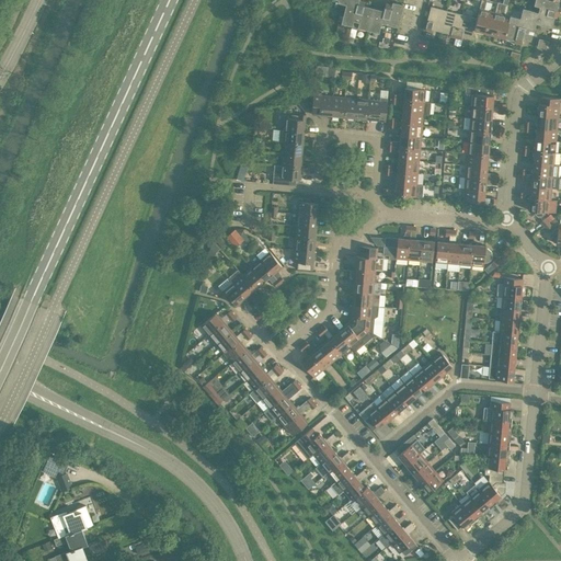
[(473,30),(484,33),(490,11),(484,10),(487,0),(481,0),(477,19),(473,30)]
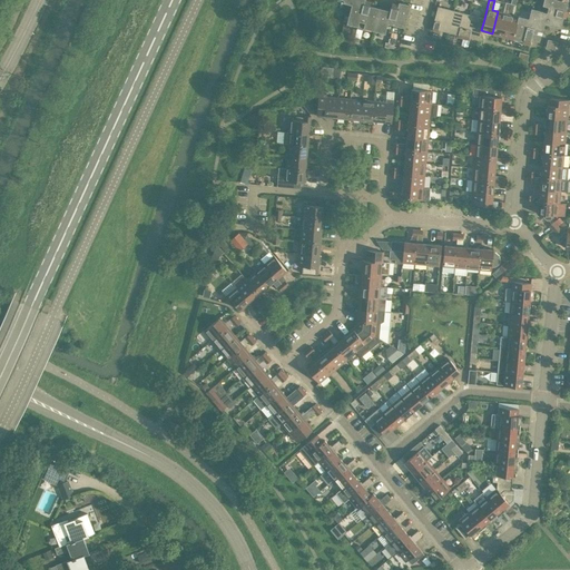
[(544,23),(560,28),(567,0),(568,0),(567,0),(543,0),(542,6),(548,7),(547,12),(542,11),(539,22),(544,23)]
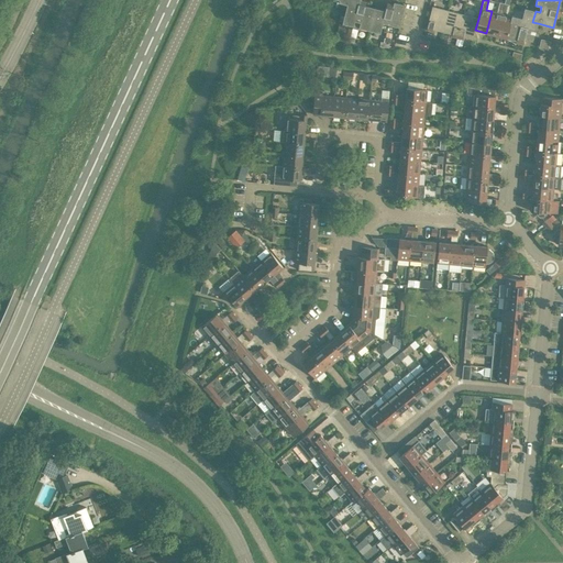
[(354,21),(357,21),(362,4),(359,4),(348,1),(348,4),(342,23),(353,25),(354,21)]
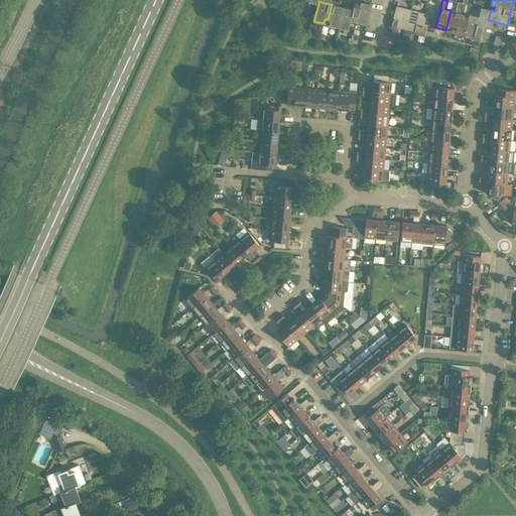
[(354,10),(351,20),(366,24),(371,5),(361,2),(361,4),(355,3),(353,10),(354,10)]
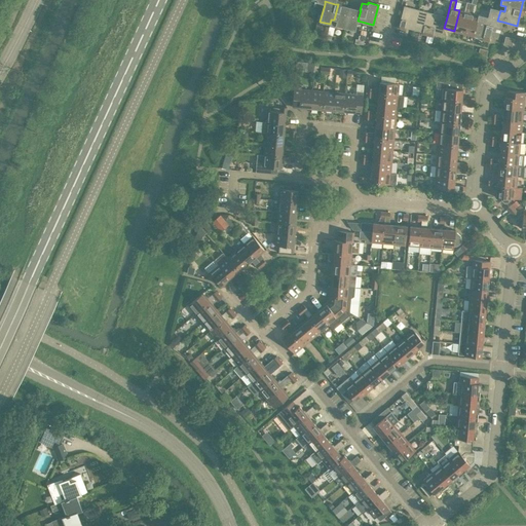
[(454,31),(463,33),(471,3),(466,2),(464,11),(459,10),(454,31)]
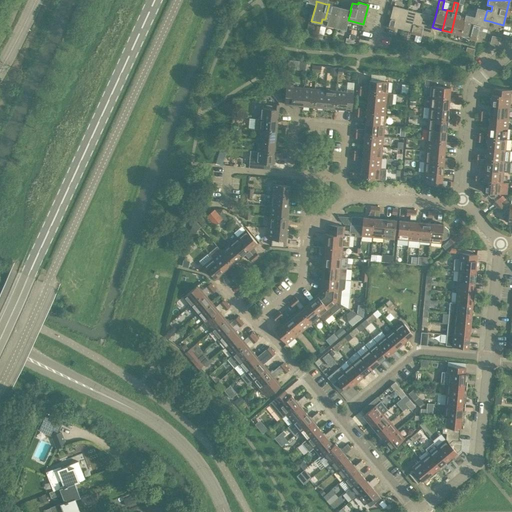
[(451,32),(460,34),(466,14),(465,14),(465,15),(461,13),(463,4),(458,3),(451,32)]
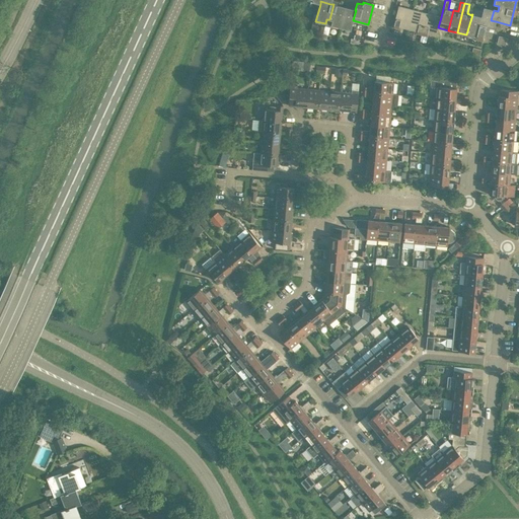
[(334,4),(329,19),(332,20),(331,25),(341,27),(346,8),(334,4)]
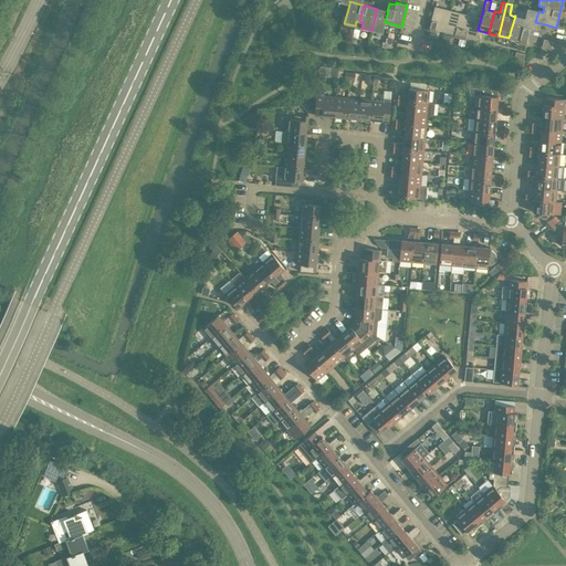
[(435,30),(444,32),(450,11),(435,7),(429,30),(435,32),(435,30)]
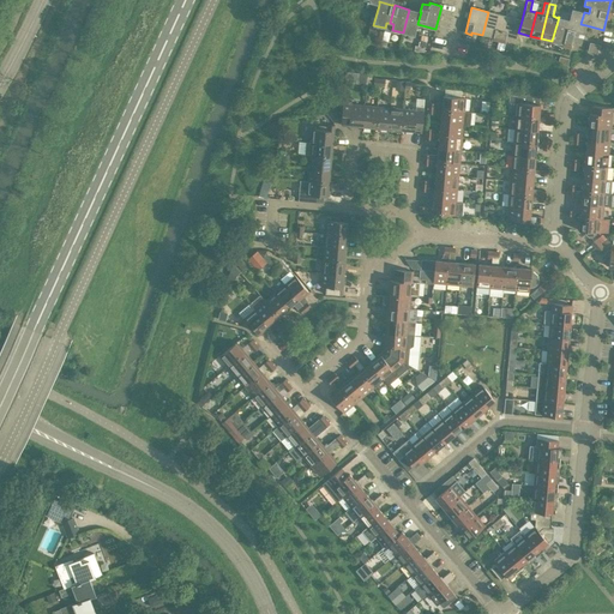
[(570,20),(559,17),(552,41),(553,41),(563,43),(563,46),(570,48),(573,35),(577,36),(578,32),(584,34),(587,25),(581,24),(584,12),(572,8),(570,20)]
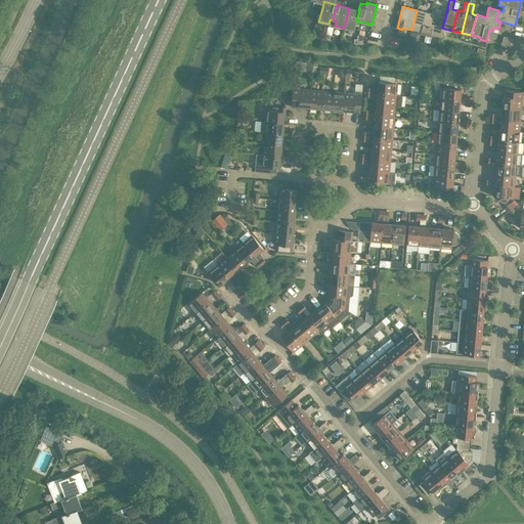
[(356,20),(358,10),(349,8),(344,28),(353,31),(356,20)]
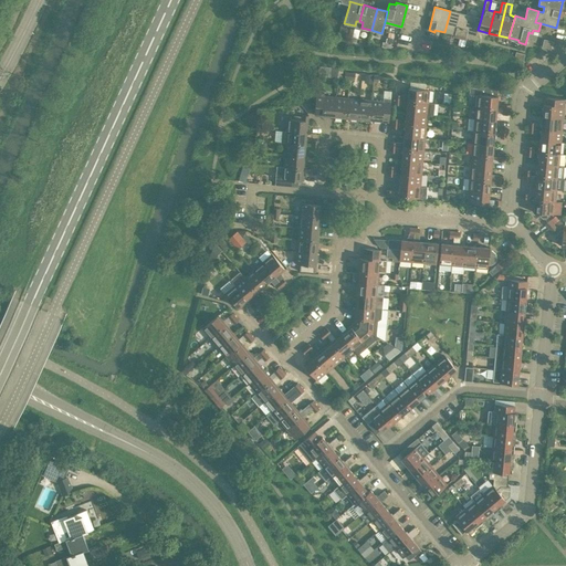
[(465,14),(450,11),(444,32),(454,35),(454,37),(460,39),(465,14)]
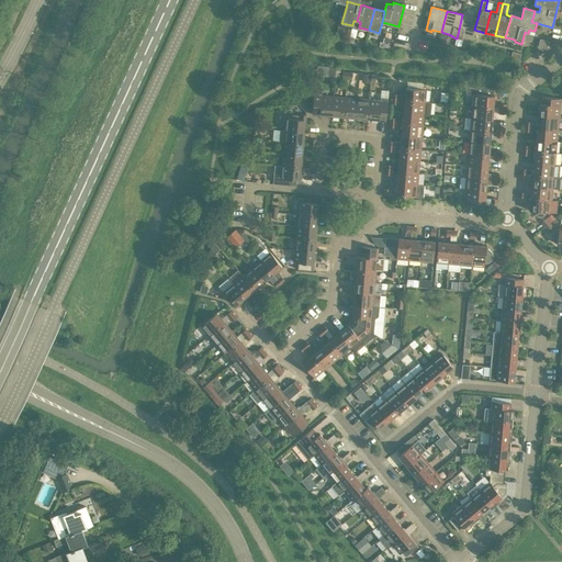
[(478,19),(462,14),(457,38),(462,40),(462,37),(472,40),(474,30),(478,19)]
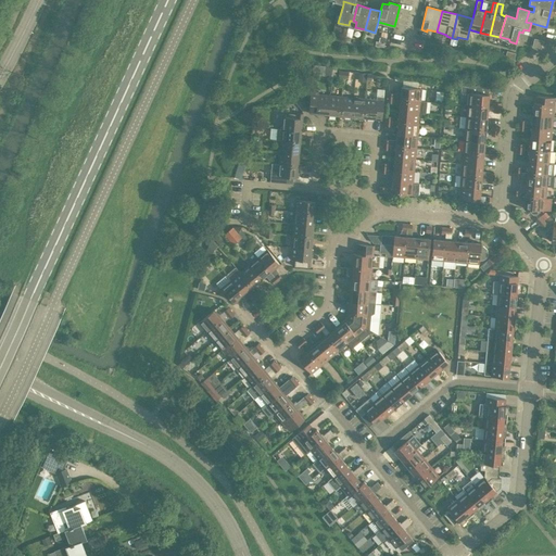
[(367,74),(358,73),(358,81),(366,83),(367,74)]
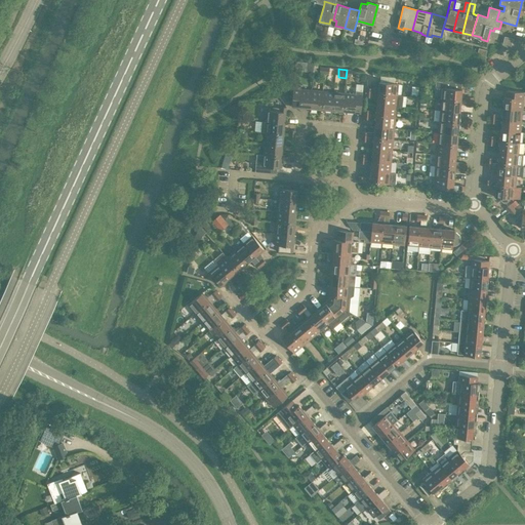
[(441,98),(460,101),(461,89),(460,89),(461,83),(436,81),(435,87),(442,88),(441,98)]
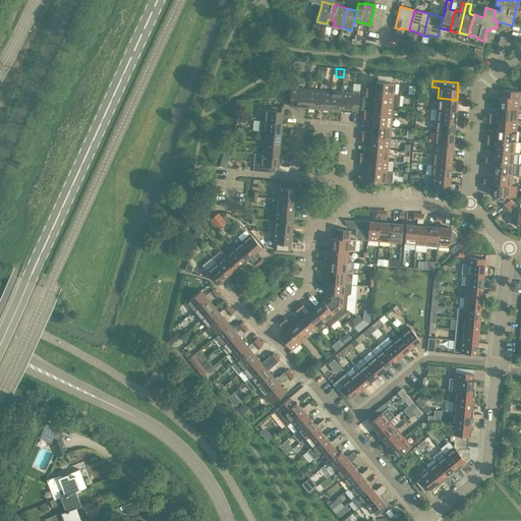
[(375,81),(375,88),(368,87),(368,88),(363,87),(363,92),(394,94),(395,82),(375,81)]
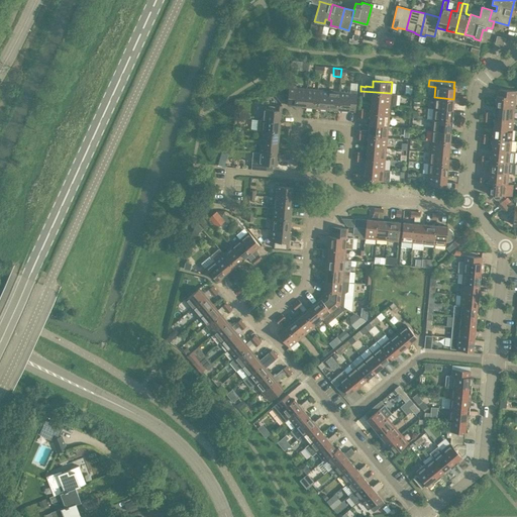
[(305,107),(307,89),(296,88),(296,85),(289,85),(287,105),(294,105),(294,106),(305,107)]
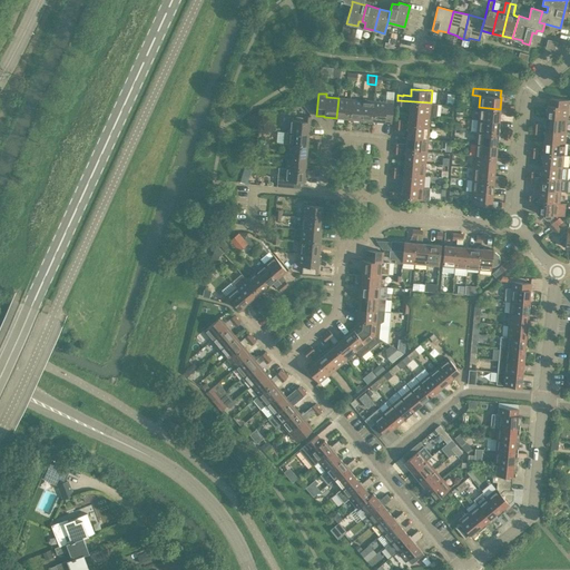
[(350,99),(338,98),(336,118),(349,119),(350,99)]
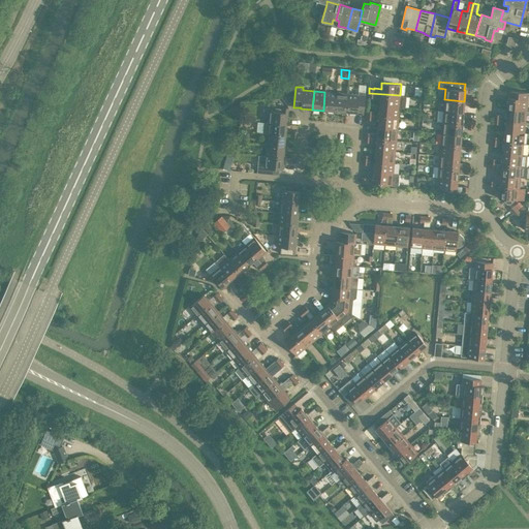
[(323,111),(335,112),(336,93),(324,92),(323,111)]
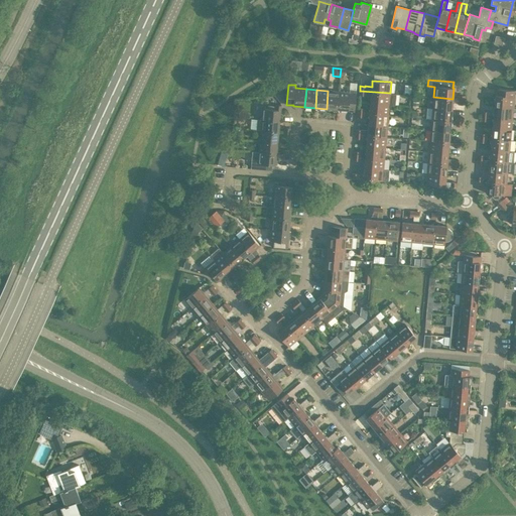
[(349,90),(349,93),(339,92),(338,110),(354,111),(356,90),(349,90)]
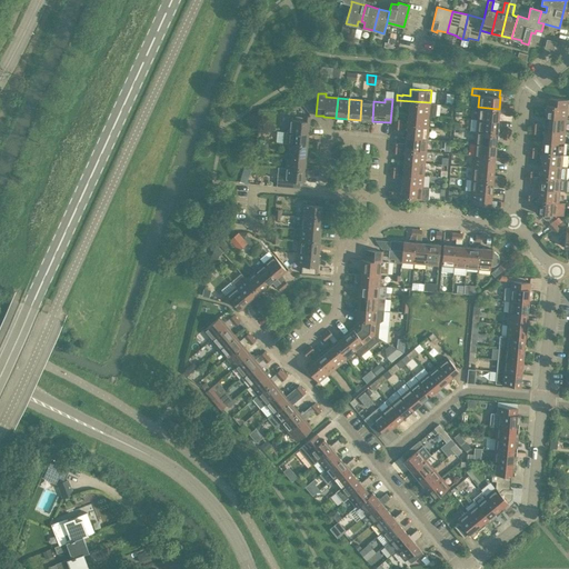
[(549,99),(549,106),(547,105),(546,117),(566,119),(567,107),(568,100),(549,99)]
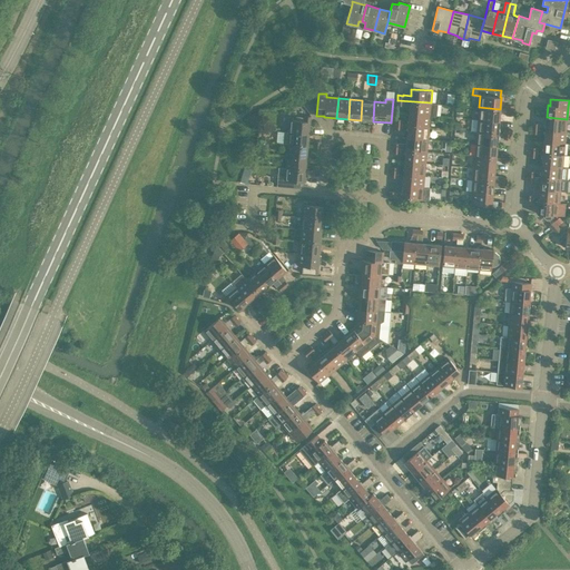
[(374,101),(362,100),(361,120),(373,121),(374,101)]
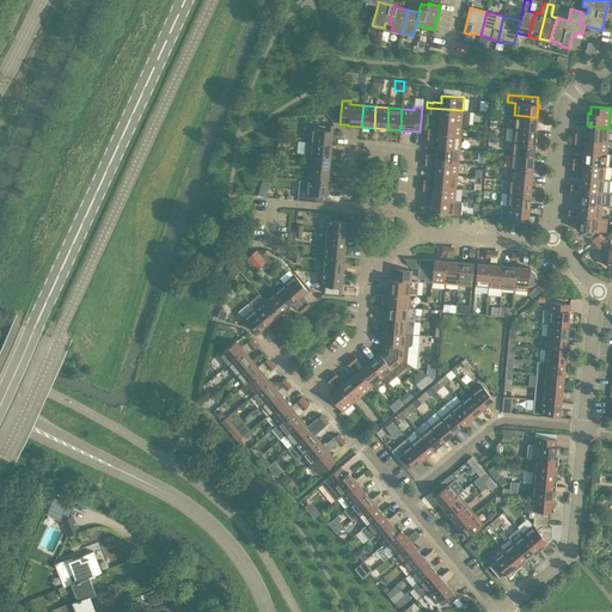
[(440,115),(439,122),(461,123),(461,124),(469,124),(470,111),(463,110),(427,108),(426,114),(432,114),(432,115),(440,115)]
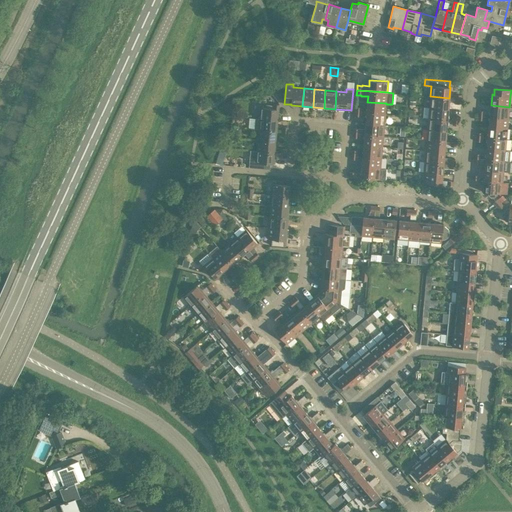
[(430,96),(429,107),(448,109),(449,98),(430,96)]
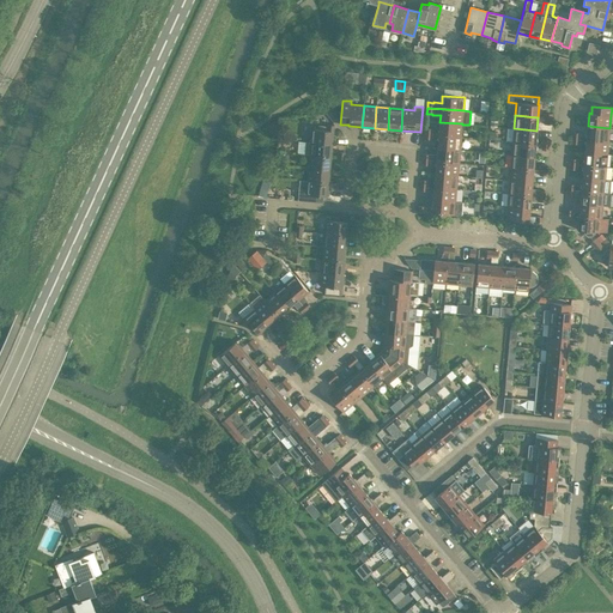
[(439,122),(438,134),(461,137),(462,125),(462,123),(439,122)]
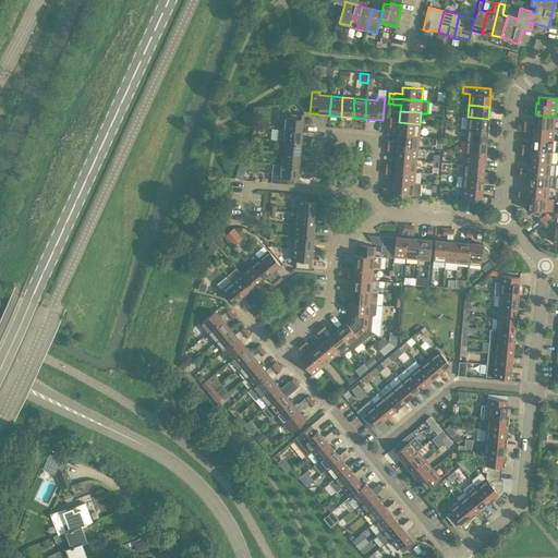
[(283,117),(282,129),(302,131),(304,114),(299,113),(298,119),(283,117)]
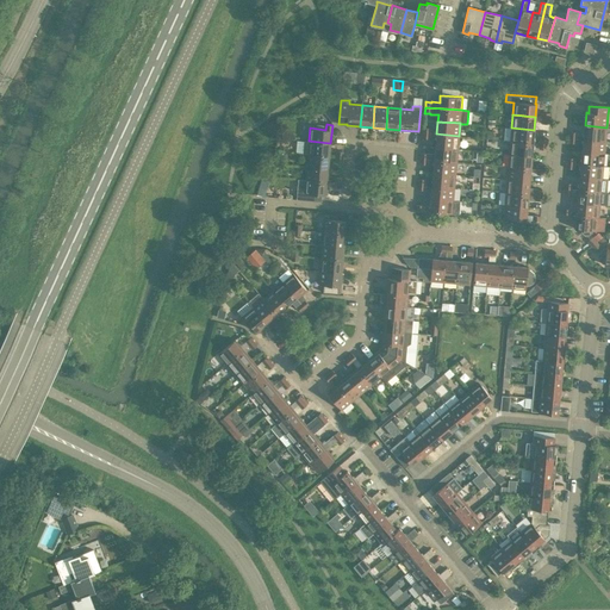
[(605,141),(607,128),(585,125),(584,138),(605,141)]
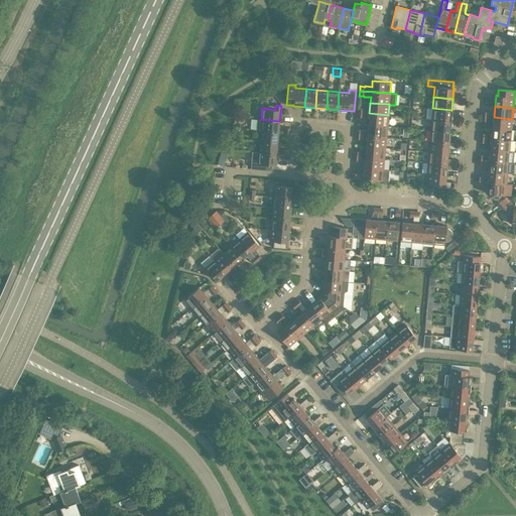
[(432,108),(431,119),(450,121),(452,110),(432,108)]
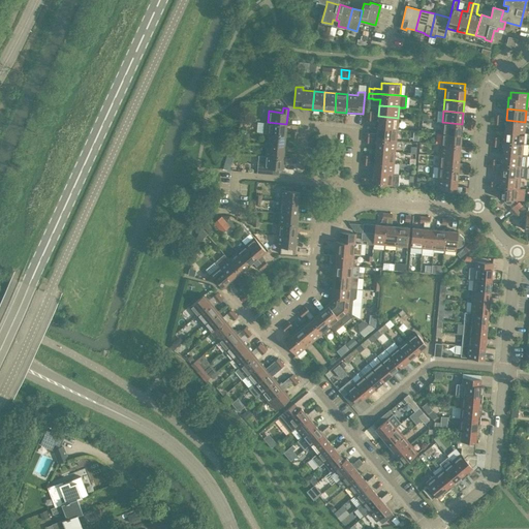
[(397,129),(398,118),(378,116),(377,127),(397,129)]
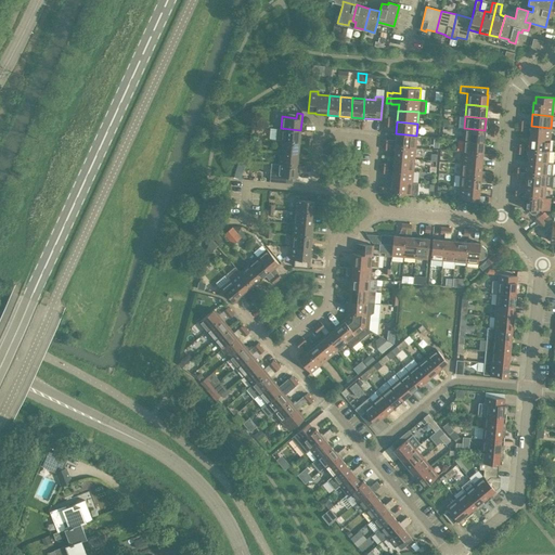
[(531,126),(530,138),(550,140),(551,128),(531,126)]
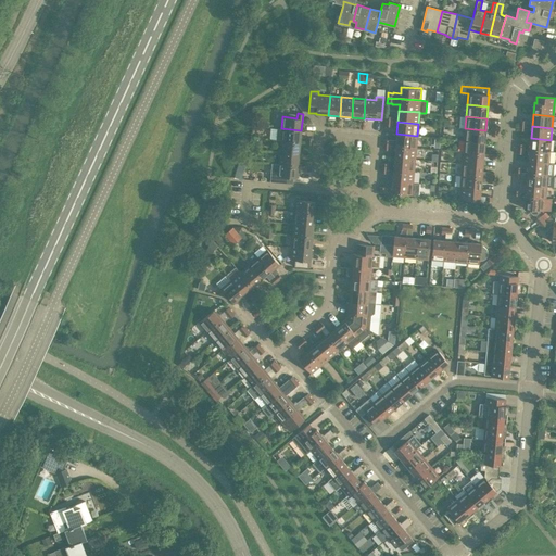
[(276,140),(280,140),(300,142),(301,130),(281,128),(277,128),(276,140)]
